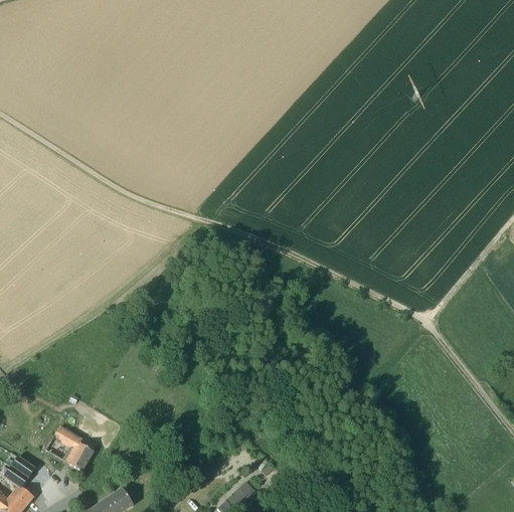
[(48,418),(38,412),(36,416),(38,417),(38,418),(46,422),(48,418)]
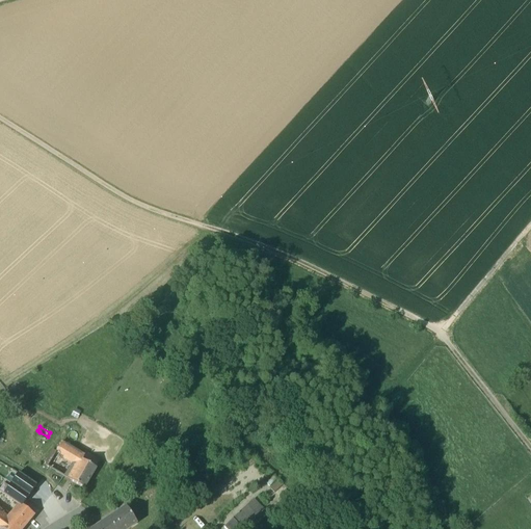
[(63,440),(57,449),(80,461),(83,456),(85,453),(63,440)]
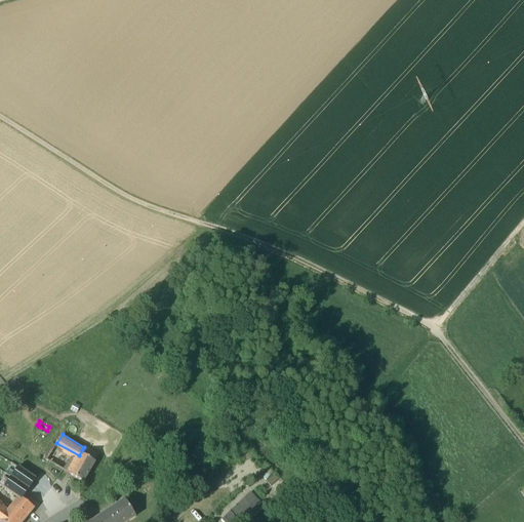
[(96,459),(83,451),(82,450),(79,455),(70,471),(84,479),(96,459)]
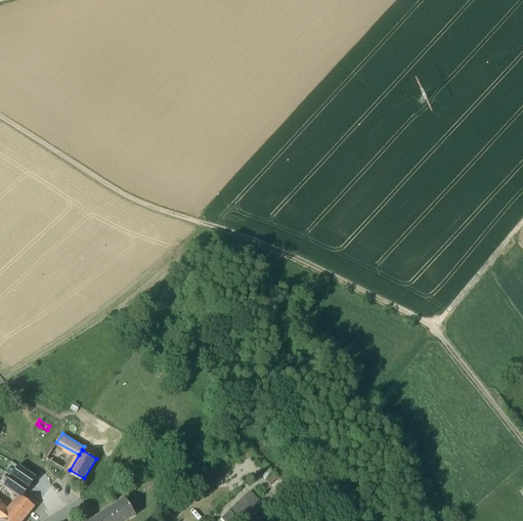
[(12,474),(30,486),(37,476),(18,464),(12,474)]
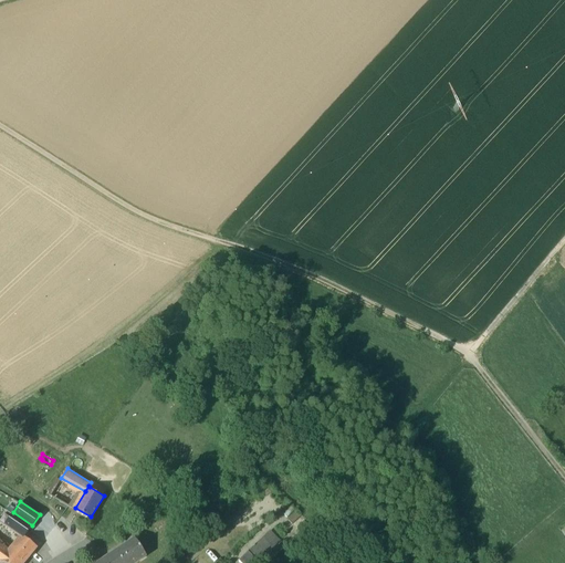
[(291,504),(284,511),(288,515),(295,508),(291,504)]
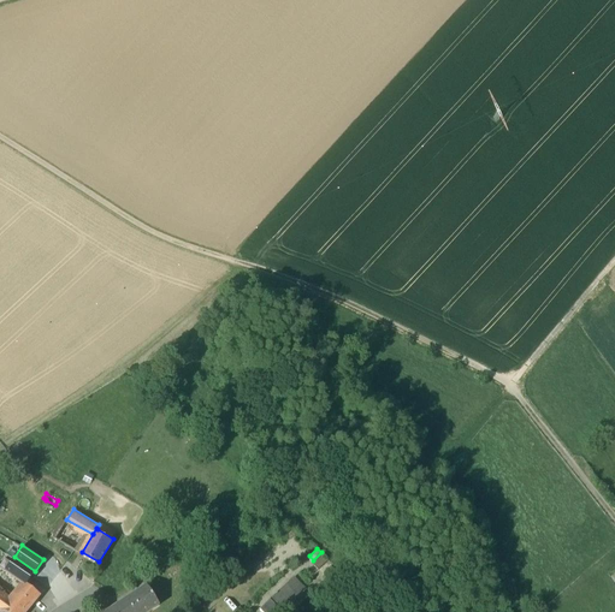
[(324,553),(314,563),(319,568),(329,558),(324,553)]
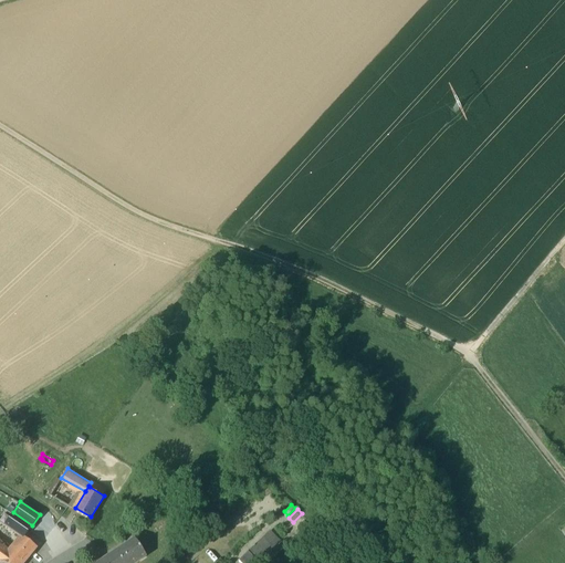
[(32,525),(13,512),(6,522),(24,537),(25,535),(32,525)]
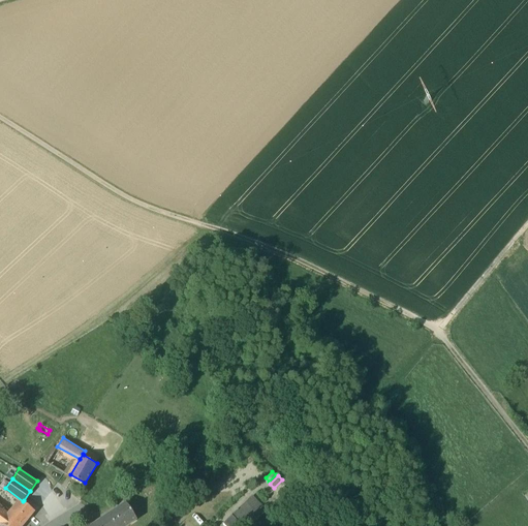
[(284,485),(278,491),(281,494),(287,488),(284,485)]
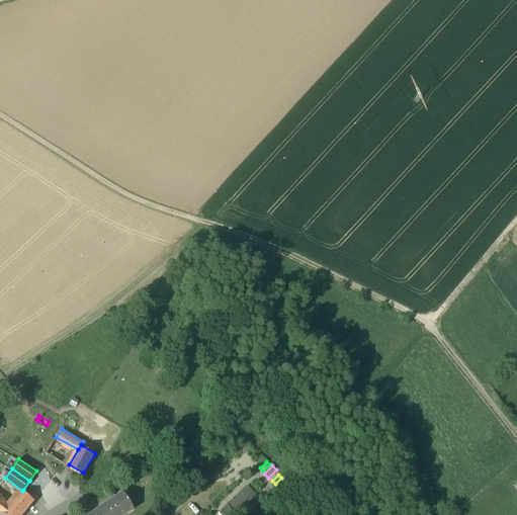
[(234,514),(256,494),(247,484),(234,497),(233,497),(233,498),(220,511),(223,514),(234,514)]
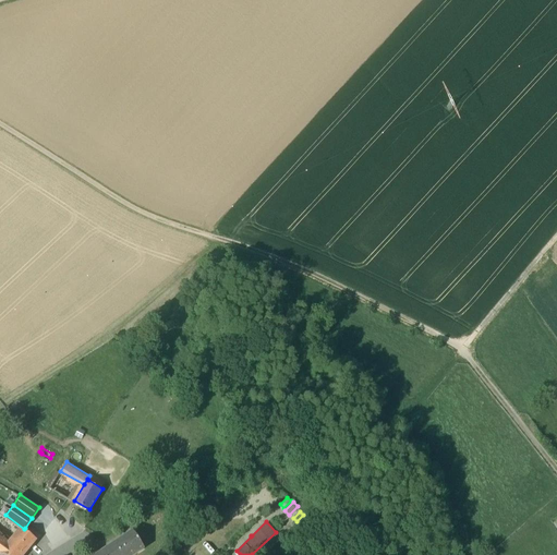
[(1,534),(0,533),(0,551),(7,554),(22,554),(37,538),(25,528),(24,529),(19,535),(16,533),(13,539),(3,531),(1,534)]
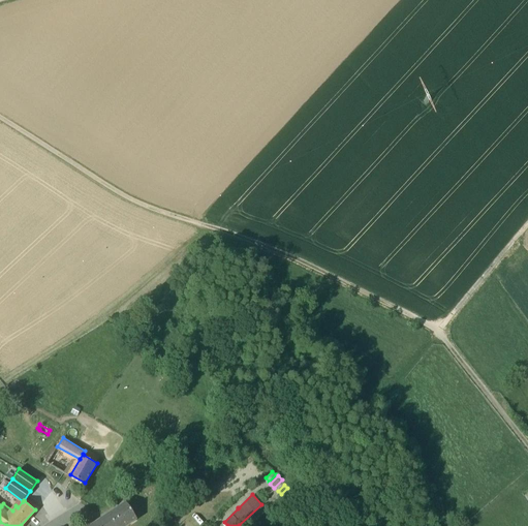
[(126,502),(96,522),(98,525),(124,525),(136,518),(126,502)]
